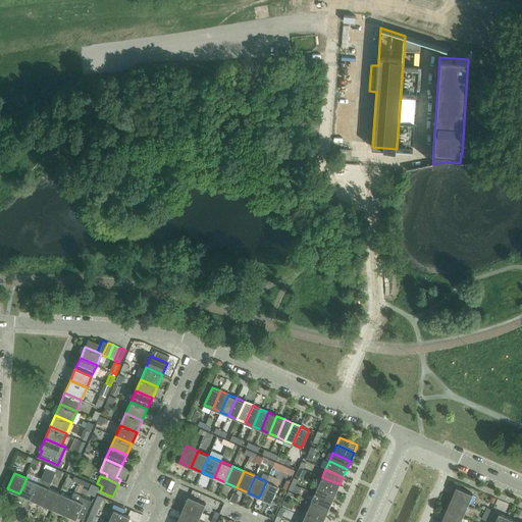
[(42,504),(49,487),(51,482),(40,477),(38,483),(31,499),(42,504)]
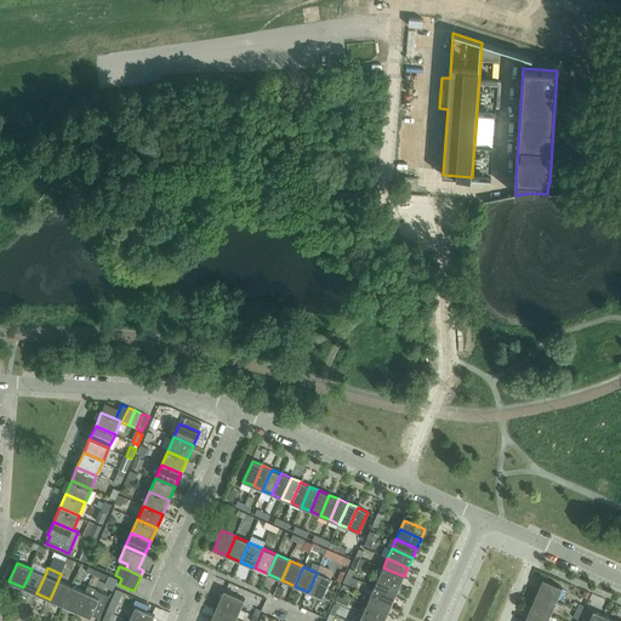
[(404,576),(383,568),(379,577),(399,586),(404,576)]
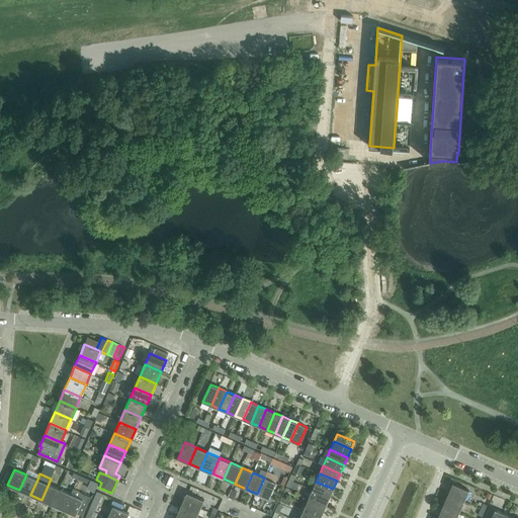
[(37,480),(26,475),(19,490),(30,495),(37,480)]
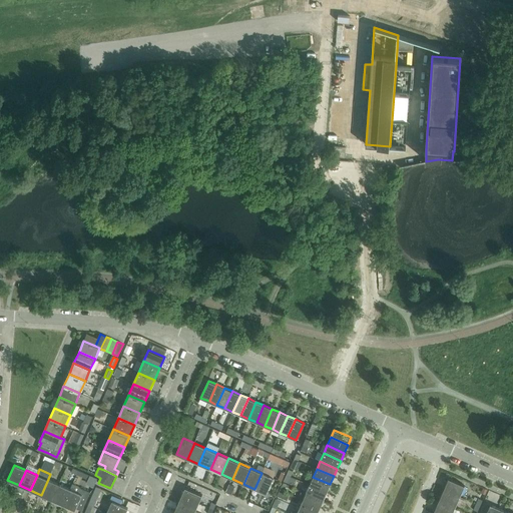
[(274,478),(262,473),(254,489),(267,494),(274,478)]
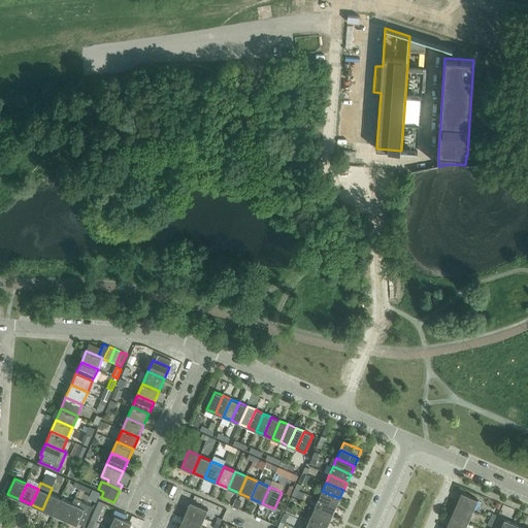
[(95,490),(91,499),(97,502),(101,493),(95,490)]
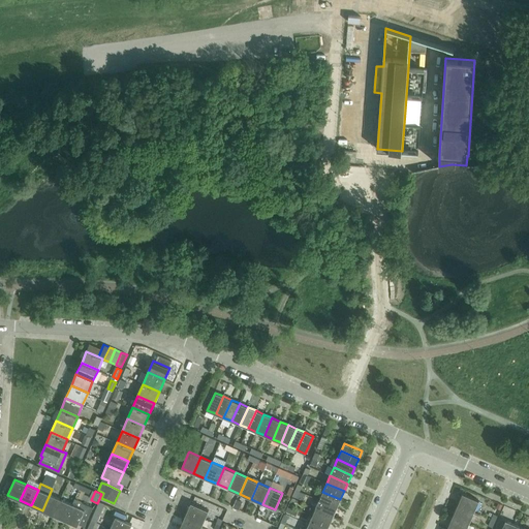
[(340,499),(322,492),(319,500),(337,507),(340,499)]
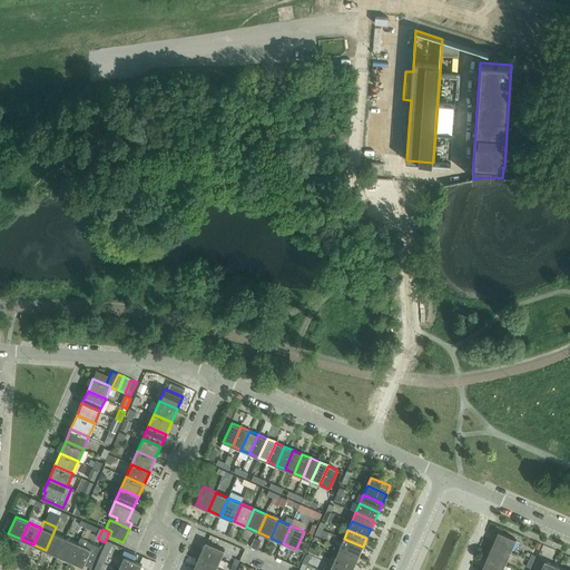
[(66,538),(53,532),(46,550),(58,556),(66,538)]
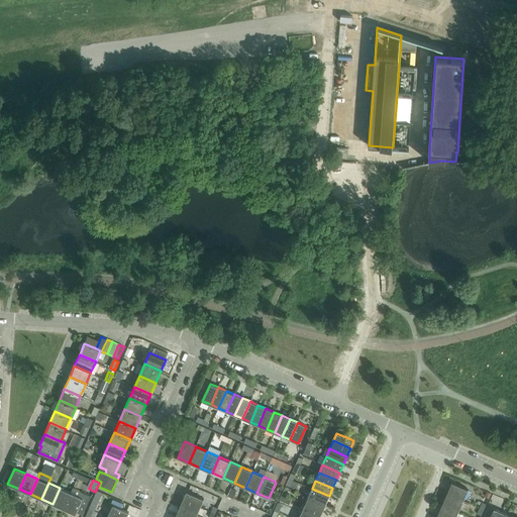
[(452,483),(447,494),(463,501),(469,490),(452,483)]
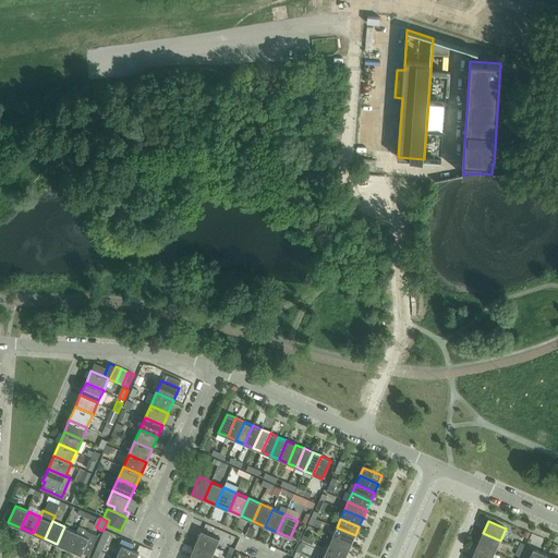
[(77,532),(64,526),(57,544),(70,549),(77,532)]
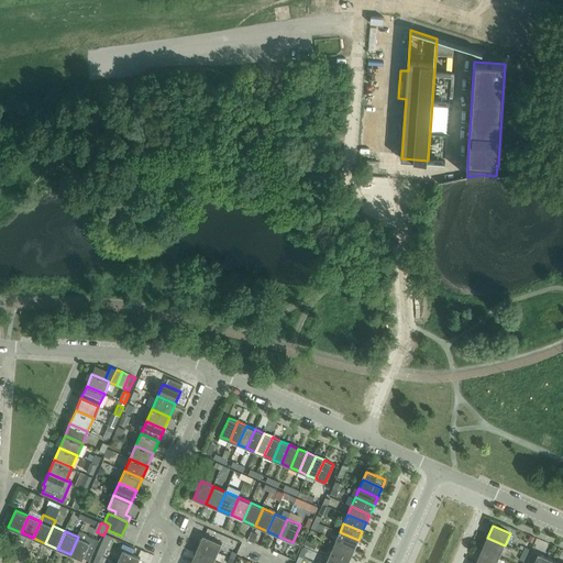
[(359,540),(340,532),(337,541),(355,549),(359,540)]
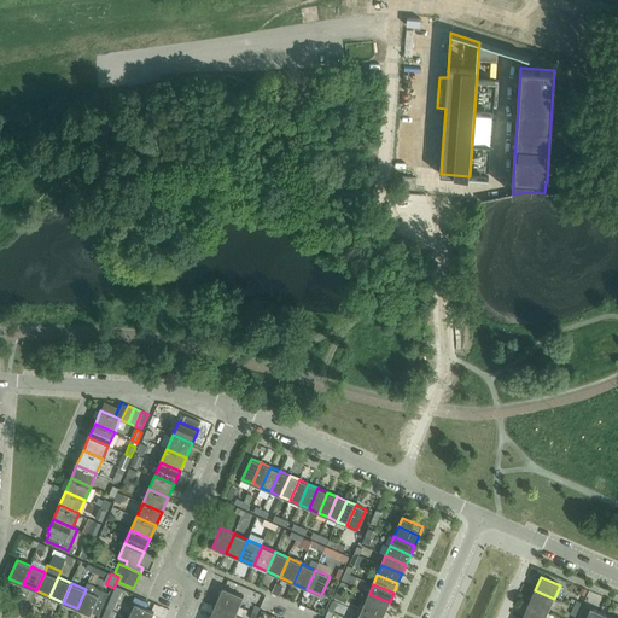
[(100,617),(110,594),(94,587),(92,593),(86,589),(77,608),(91,614),(92,612),(100,617)]
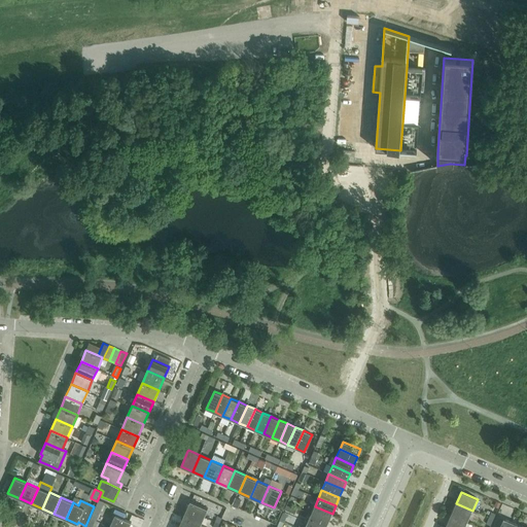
[(190,501),(186,510),(204,517),(208,508),(190,501)]
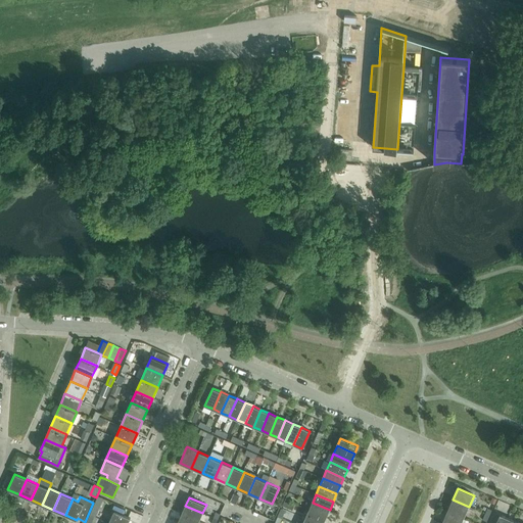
[(453,500),(447,511),(464,518),(469,507),(453,500)]
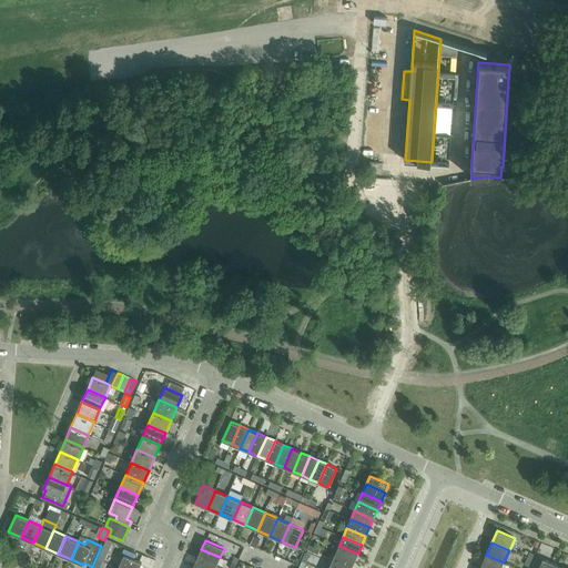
[(358,554),(340,546),(335,554),(354,563),(358,554)]
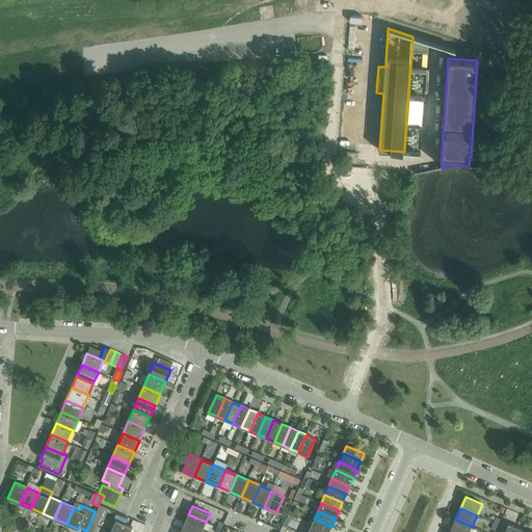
[(188,514),(185,523),(203,530),(206,522),(188,514)]
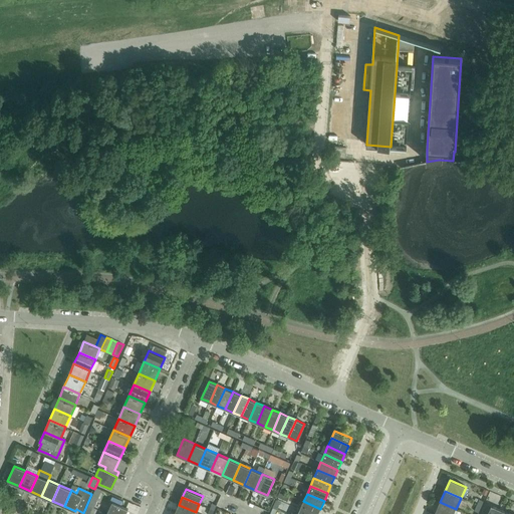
[(317,513),(320,509),(303,501),(299,510),(309,513),(317,513)]
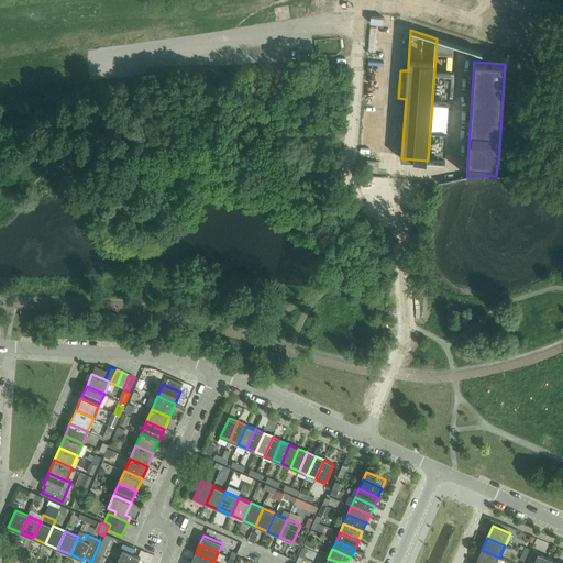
[(123,550),(117,562),(138,562),(141,558),(123,550)]
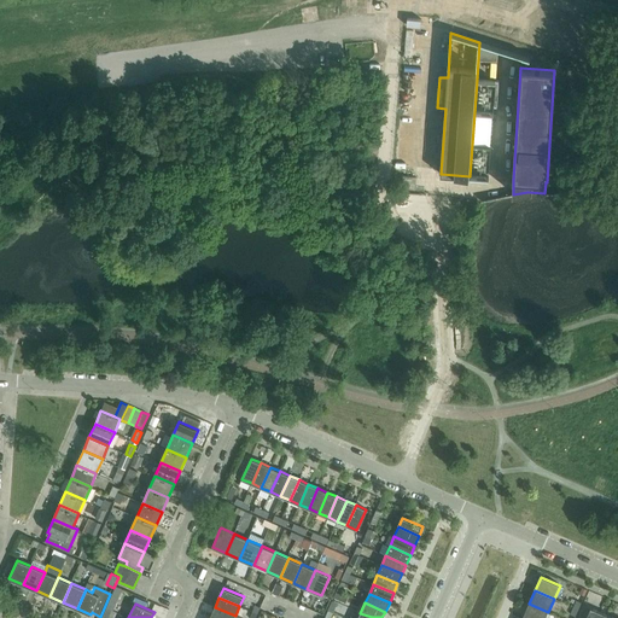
[(529,604),(523,617),(544,617),(548,612),(529,604)]
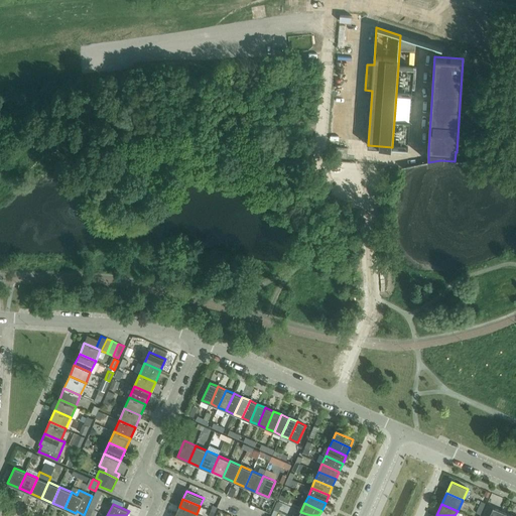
[(487,505),(482,515),(489,515),(493,508),(487,505)]
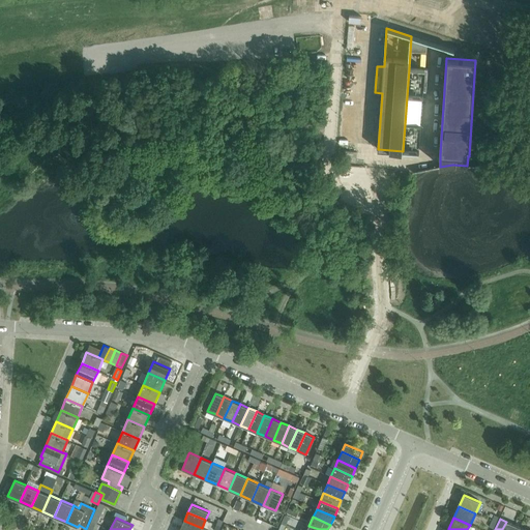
[(184,521),(180,529),(183,529),(201,529),(202,528),(184,521)]
